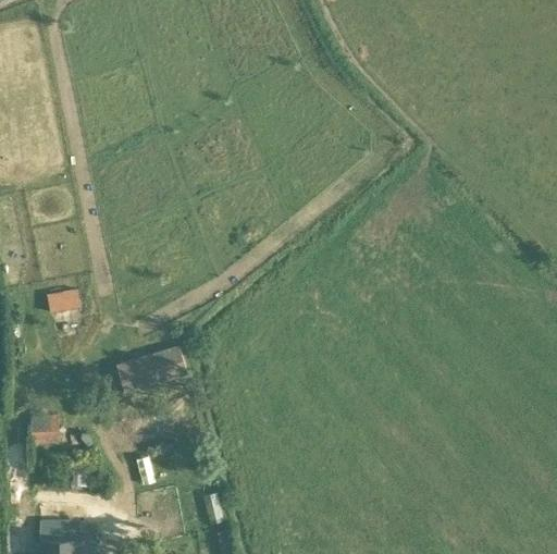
[(77,290),(47,295),(51,314),(81,308),(77,290)]
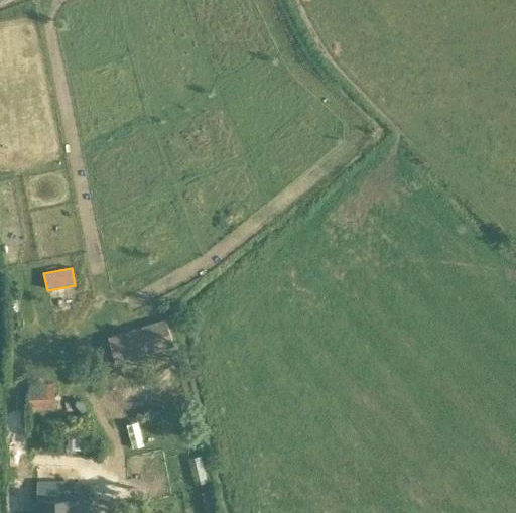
[(171,324),(117,340),(123,363),(177,348),(171,324)]
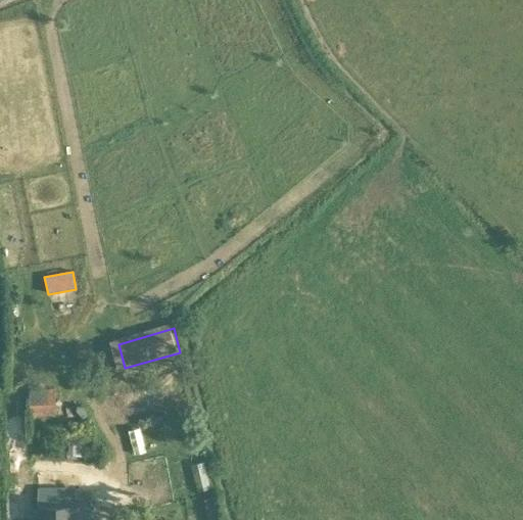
[(55,390),(29,391),(31,416),(56,415),(55,390)]
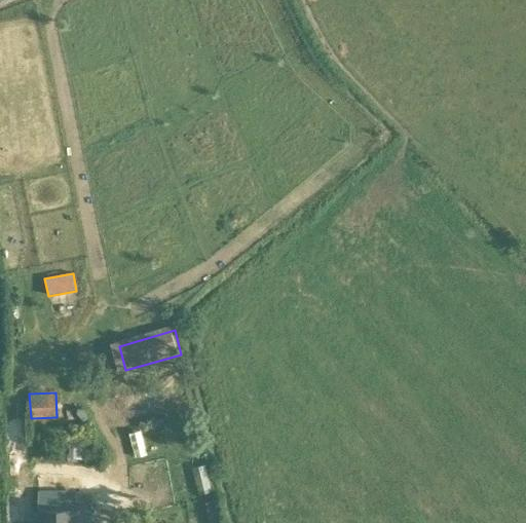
[(127,434),(134,458),(146,455),(141,431),(127,434)]
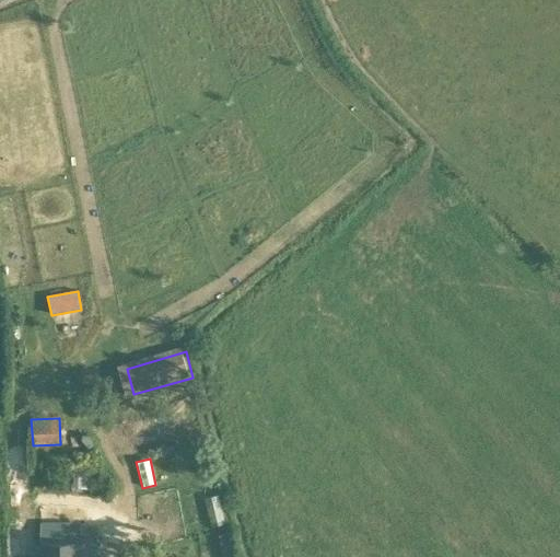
[(234,556),(229,534),(218,537),(222,556),(234,556)]
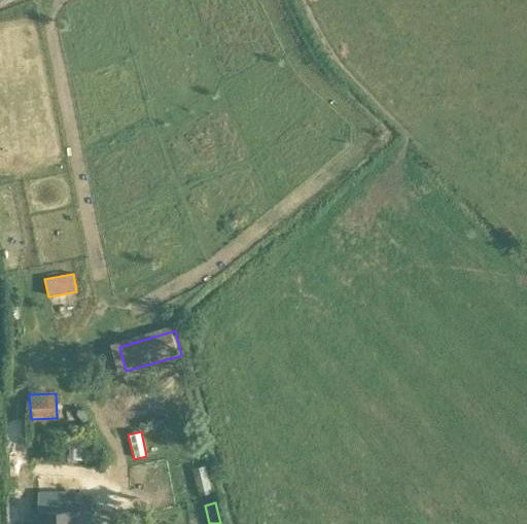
[(77,523),(77,512),(39,513),(39,523),(77,523)]
